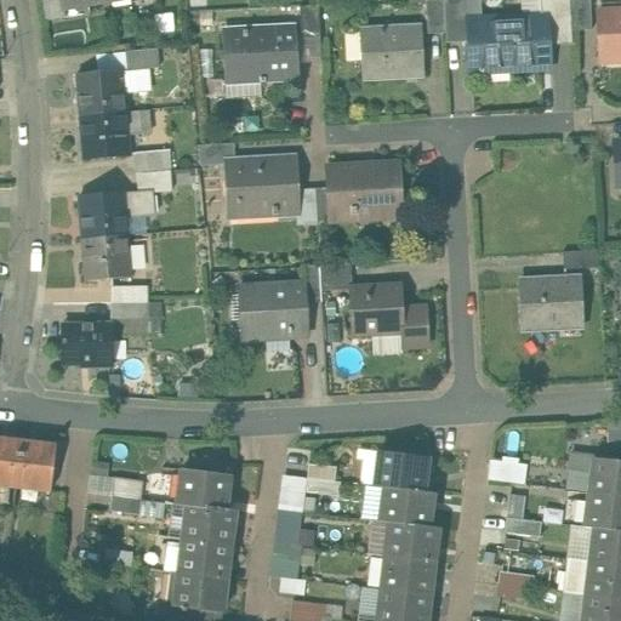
[(443,0),(436,0),(426,0),(427,34),(445,33),(443,0)]
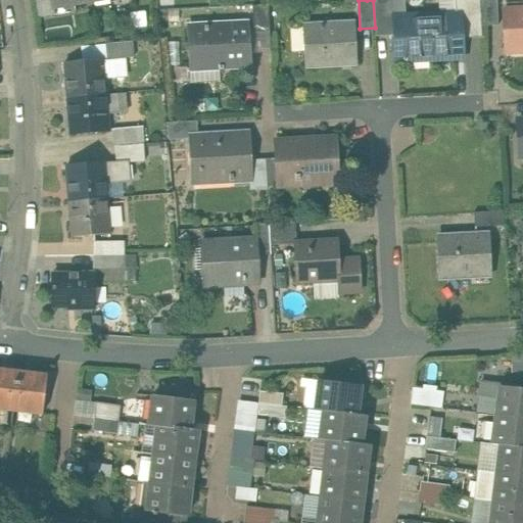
[(393,0),(373,0),(375,28),(376,37),(394,36),(393,18),(394,18),(393,0)]
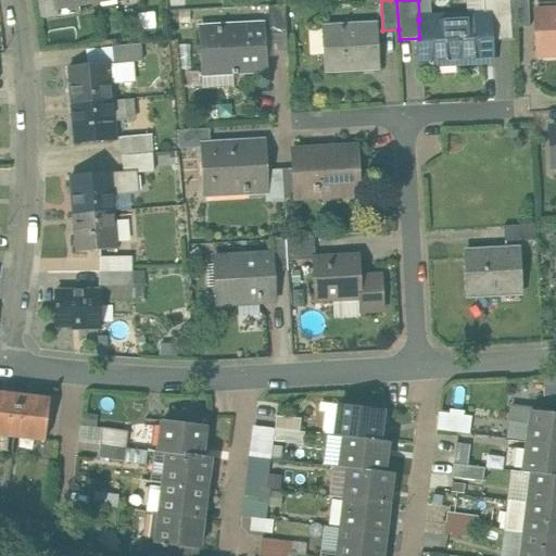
[(510,0),(483,0),(484,16),(490,16),(491,29),(513,28),(510,0)]
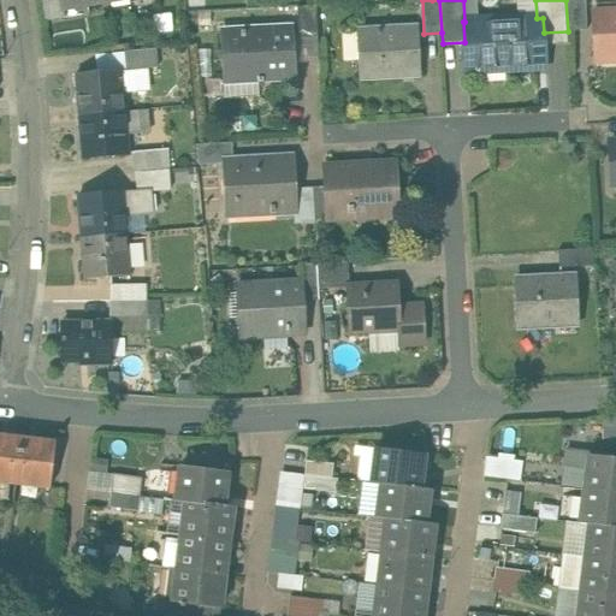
[(585,0),(566,0),(568,31),(587,30),(585,0)]
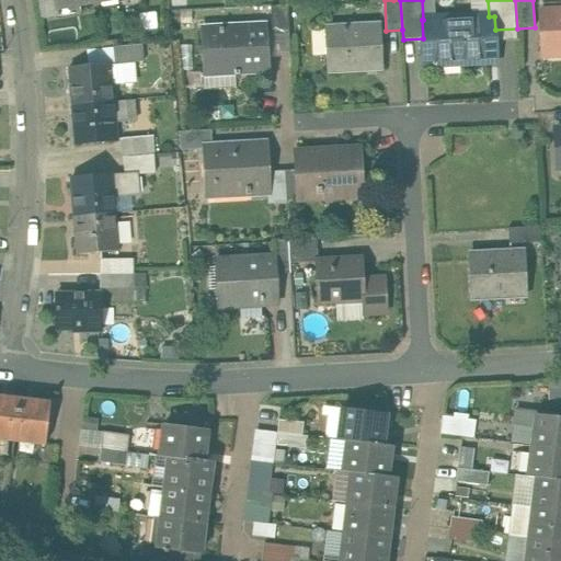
[(287,6),(270,7),(272,36),(289,35),(287,6)]
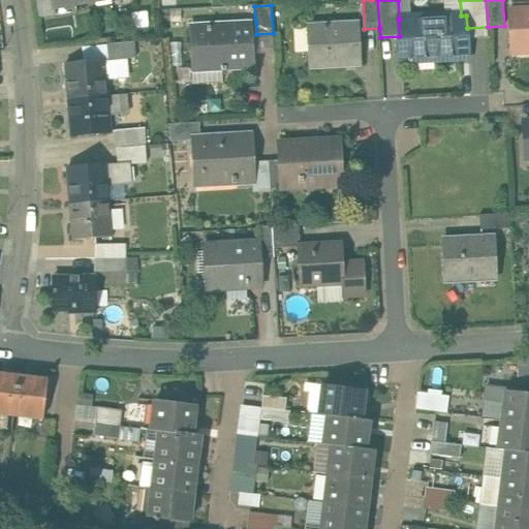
[(528,9),(509,10),(511,52),(528,51),(528,9)]
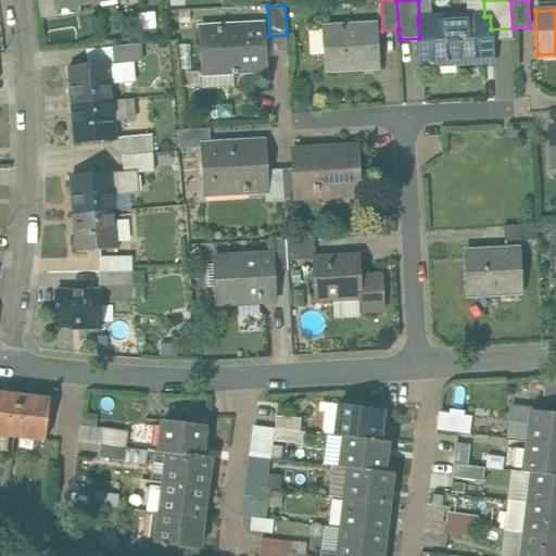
[(447,19),(450,65),(458,65),(464,61),(478,60),(478,62),(492,61),(492,41),(491,29),(490,16),(484,16),(447,19)]
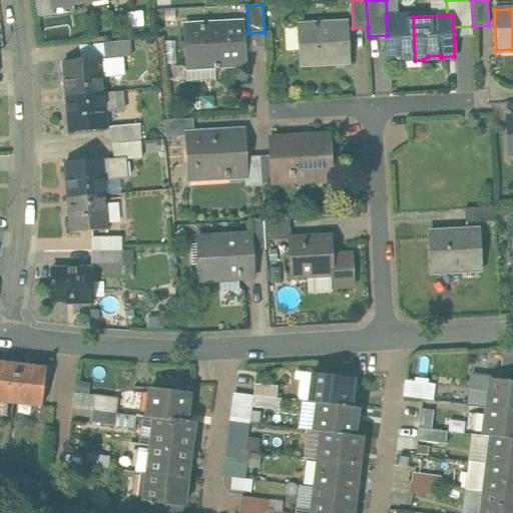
[(415,60),(413,17),(387,18),(386,18),(387,35),(388,58),(397,58),(402,61),(415,60)]
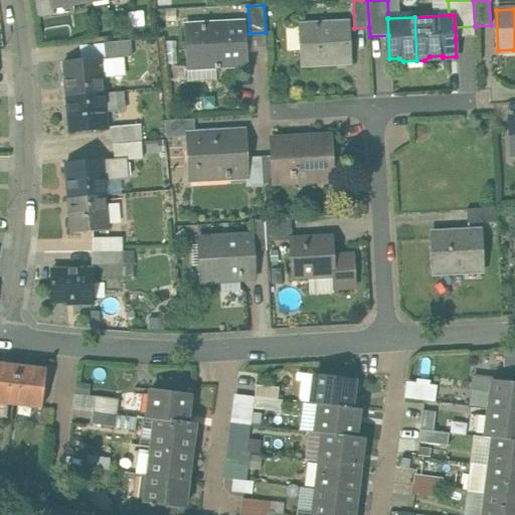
[(243,22),(187,25),(188,39),(184,39),(185,67),(188,67),(188,64),(204,63),(204,66),(214,66),(215,73),(218,73),(218,65),(246,64),(243,22)]
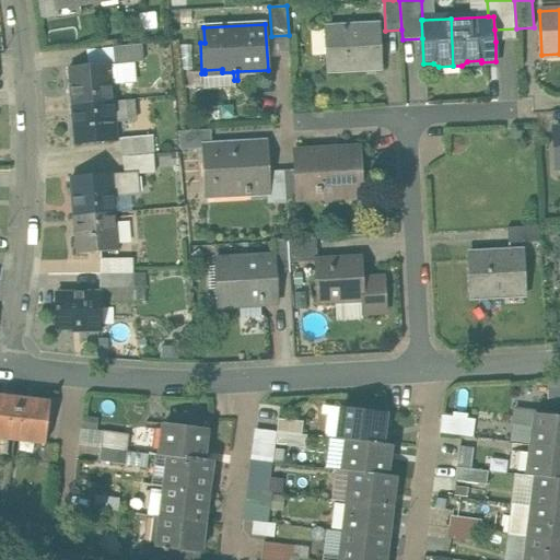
[(380,25),(324,28),(326,71),(382,68),(380,25)]
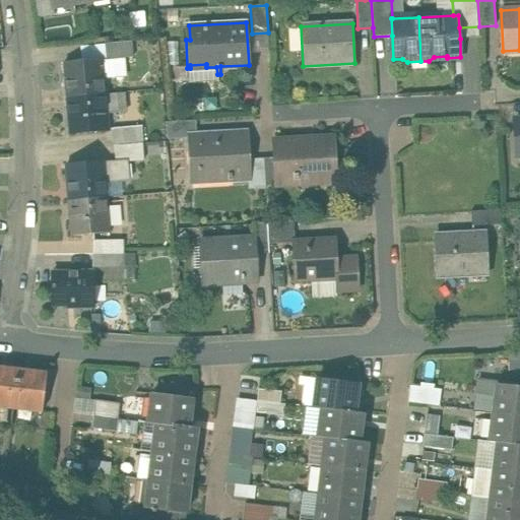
[(460,39),(479,38),(479,26),(459,27),(460,39)]
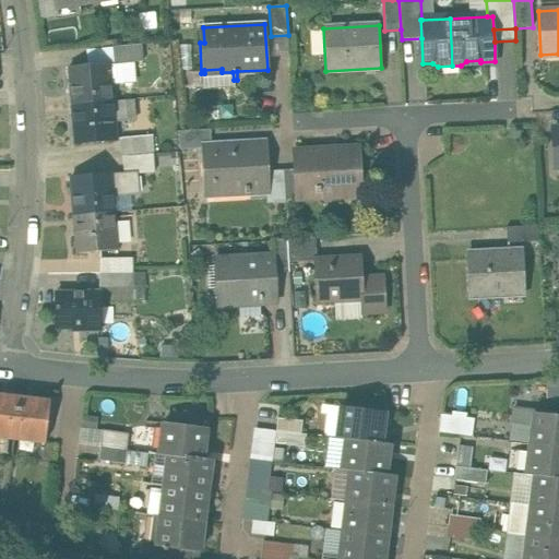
[(141,44),(113,46),(114,63),(142,61),(141,44)]
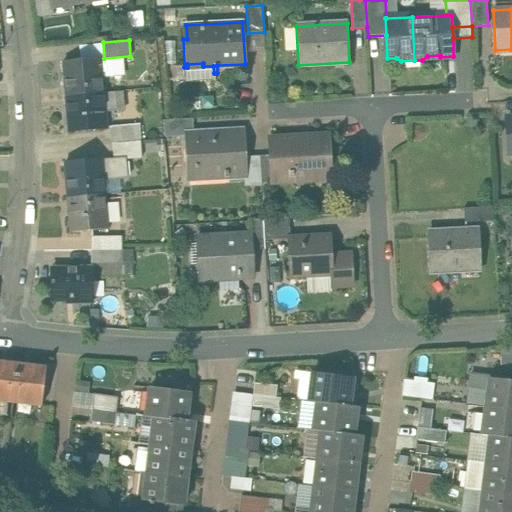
[(100,58),(63,62),(67,96),(103,93),(100,58)]
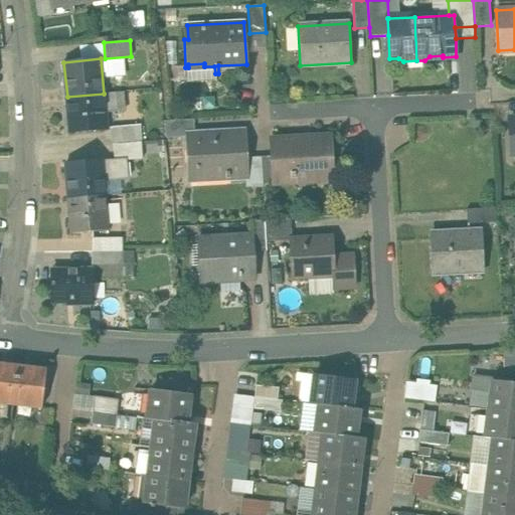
[(104,94),(67,97),(70,132),(107,129),(106,113),(124,111),(122,92),(104,94)]
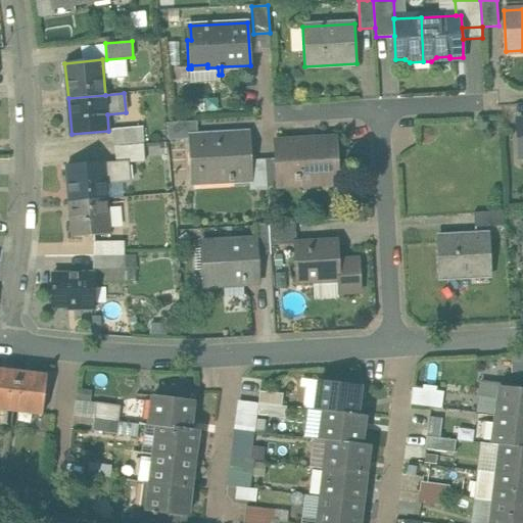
[(196,121),(167,123),(168,140),(191,139),(197,138),(197,136),(196,121)]
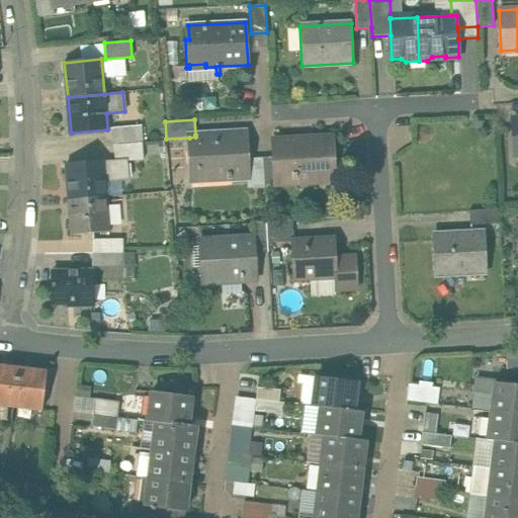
[(141,125),(111,127),(113,144),(142,142),(141,125)]
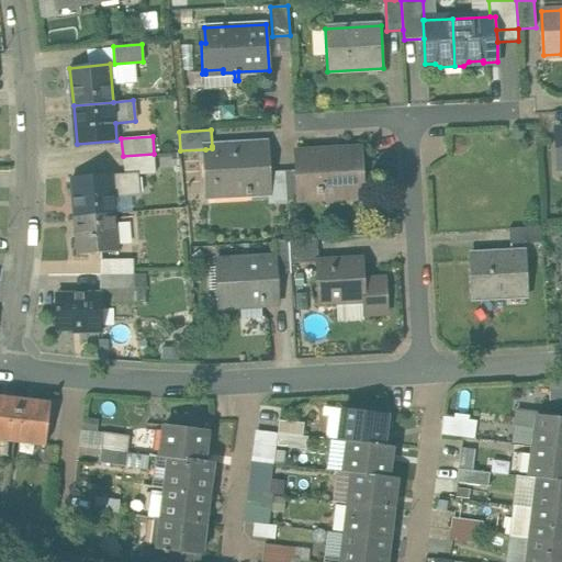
[(236,146),(236,145),(212,146),(212,148),(205,149),(208,197),(247,194),(247,197),(250,197),(250,194),(268,193),(269,193),(268,172),(267,143),(265,143),(265,145),(236,146)]
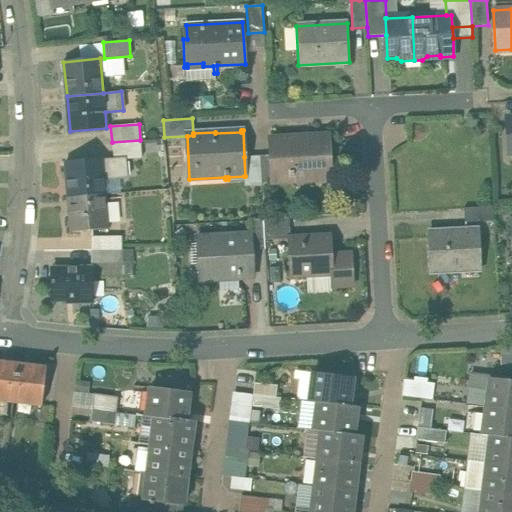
[(327,136),(270,139),(271,155),(272,178),(275,178),(329,176),(327,136)]
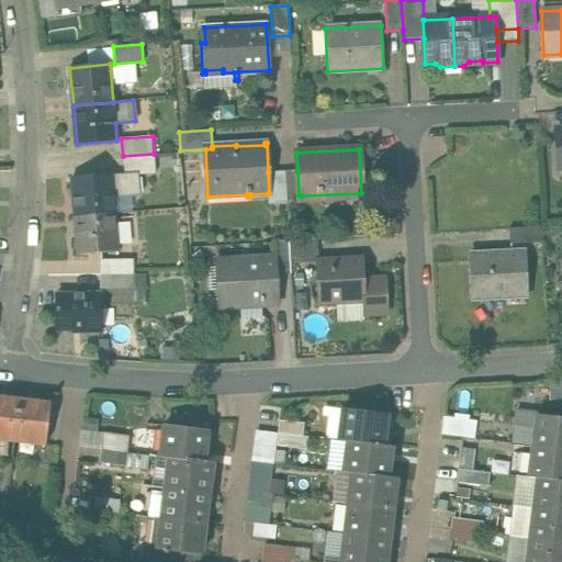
[(154,154),(123,156),(124,169),(155,167),(154,154)]
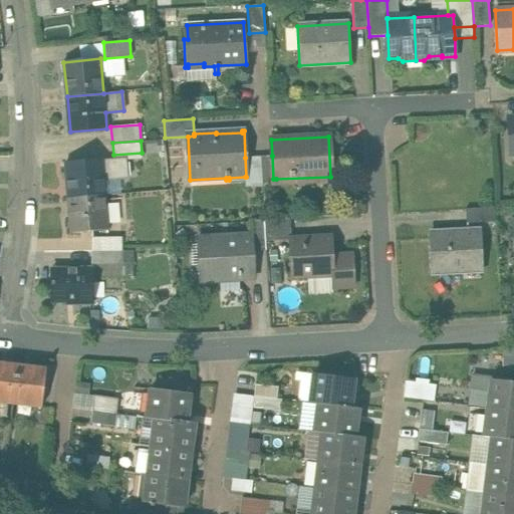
[(113,159),(66,163),(68,198),(104,195),(103,180),(123,179),(122,160),(142,158),(142,153),(113,155),(113,159)]
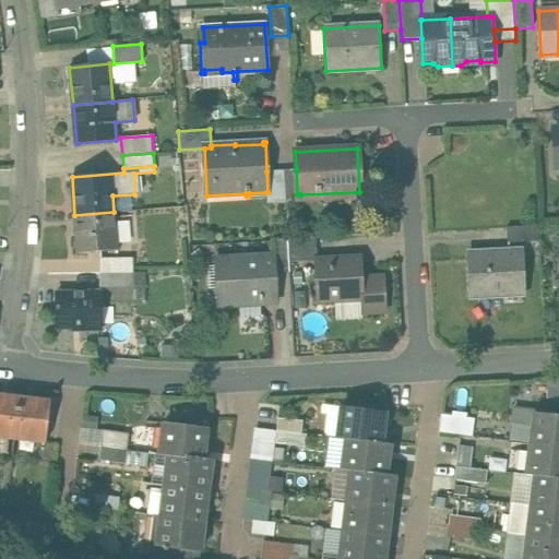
[(296,169),(283,170),(285,203),(300,202),(300,194),(297,194),(296,169)]
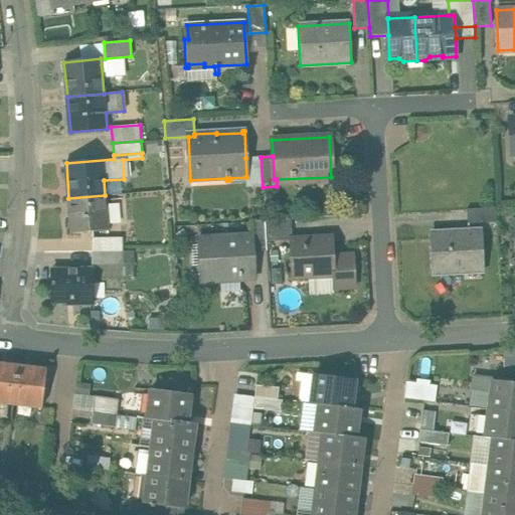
[(261,157),(245,158),(246,177),(245,177),(245,188),(263,187),(261,157)]
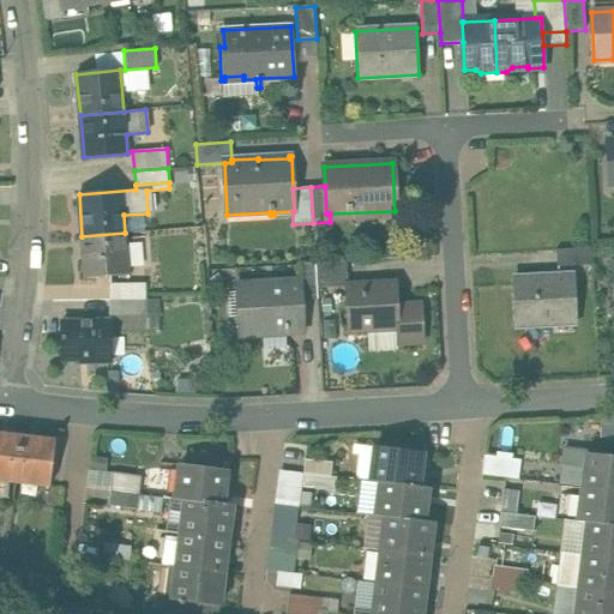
[(125,233),(82,236),(85,278),(128,275),(125,233)]
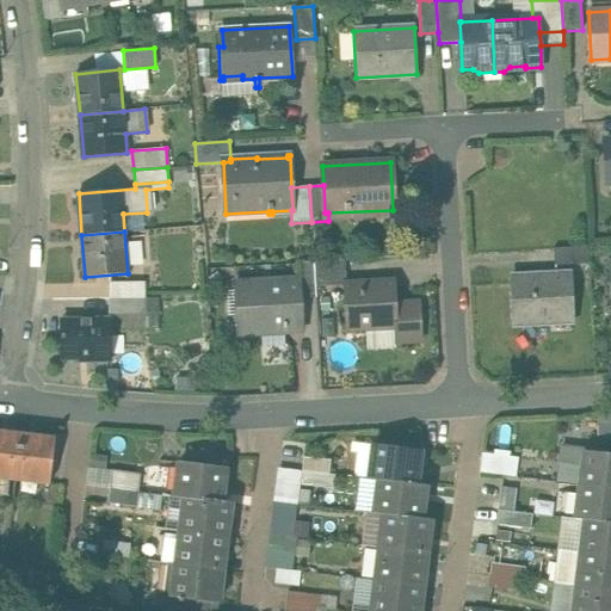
[(588,246),(555,248),(556,265),(588,263),(588,246)]
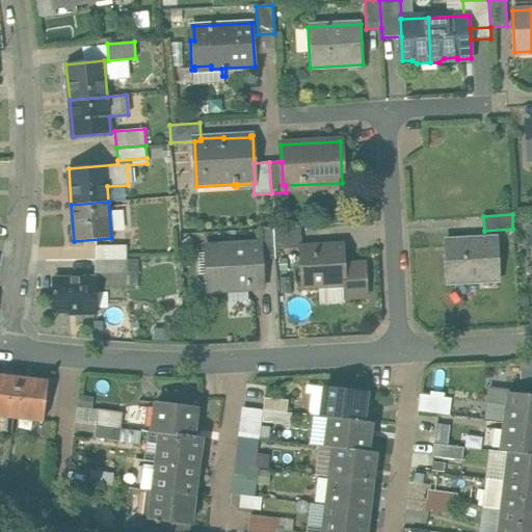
[(300,227),(273,228),(274,249),(299,248),(299,247),(301,246),(300,227)]
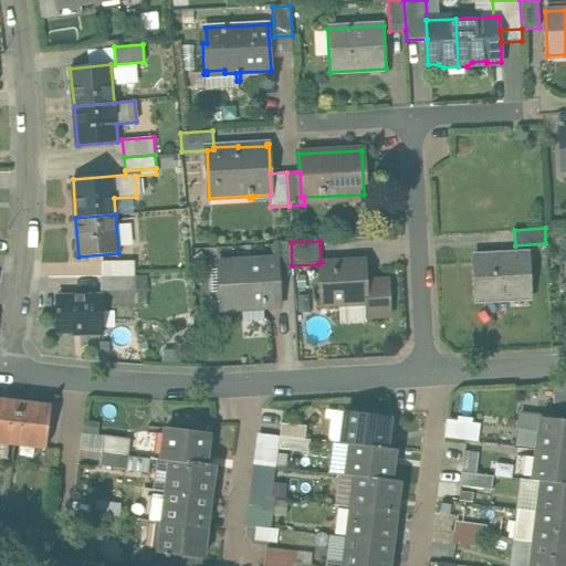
[(291,242),(275,243),(276,261),(279,260),(279,276),(292,275),(292,265),(291,242)]
